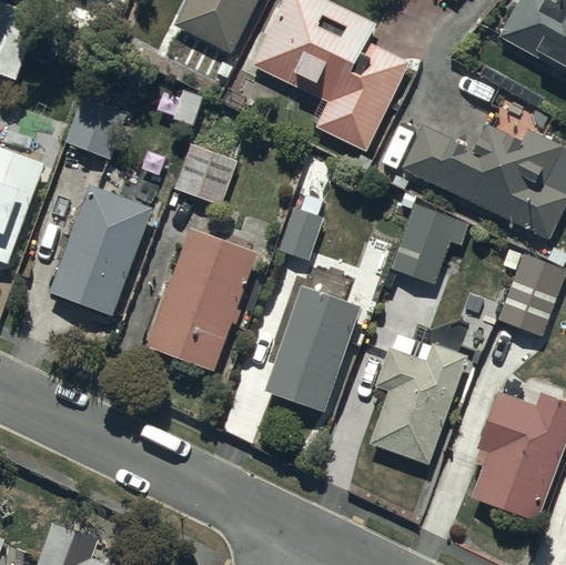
[(0,72),(17,79),(40,14),(3,0),(0,0),(0,72)]
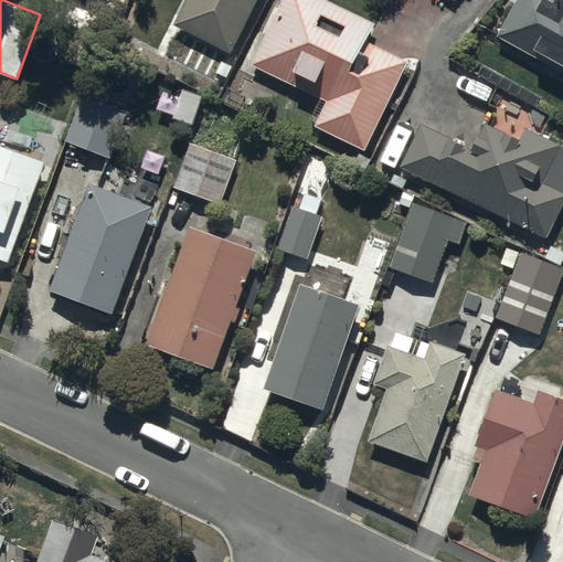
[(184,0),(172,25),(203,41),(201,45),(213,52),(216,45),(230,52),(255,0),(184,0)]
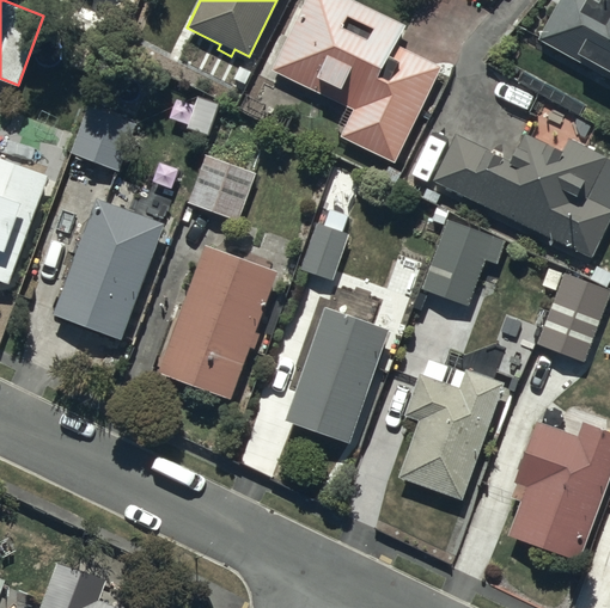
[(406,25),(353,0),(305,0),(273,69),(353,108),(340,134),(396,160),(441,65),(397,43),(406,25)]
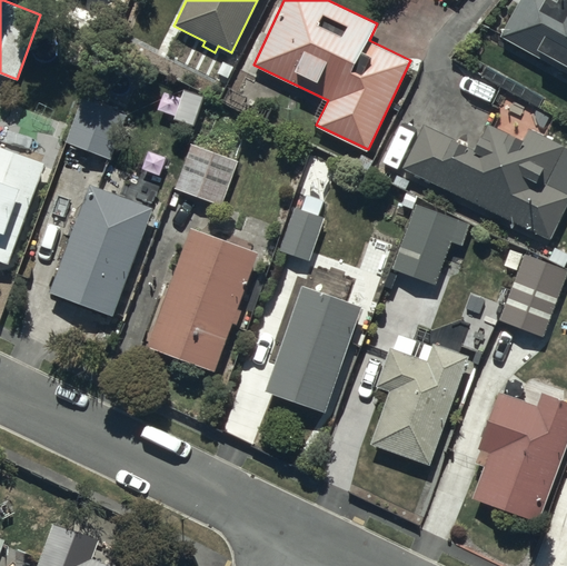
[(518,0),(499,35),(566,72),(566,0),(518,0)]
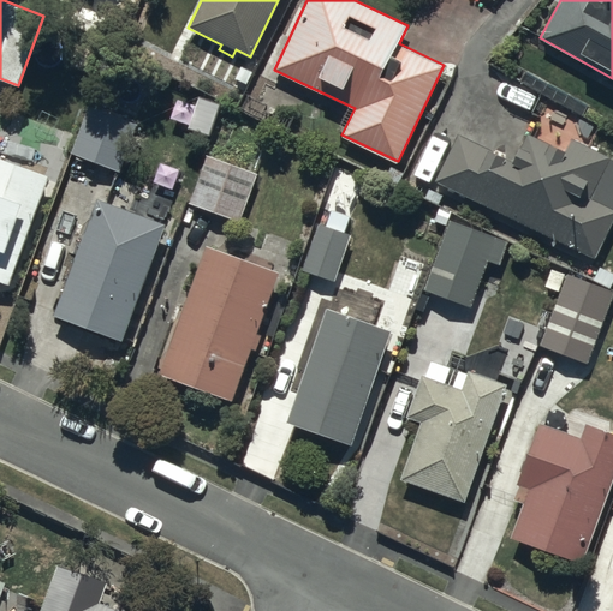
[(137,124),(88,105),(70,153),(119,172),(137,124)]
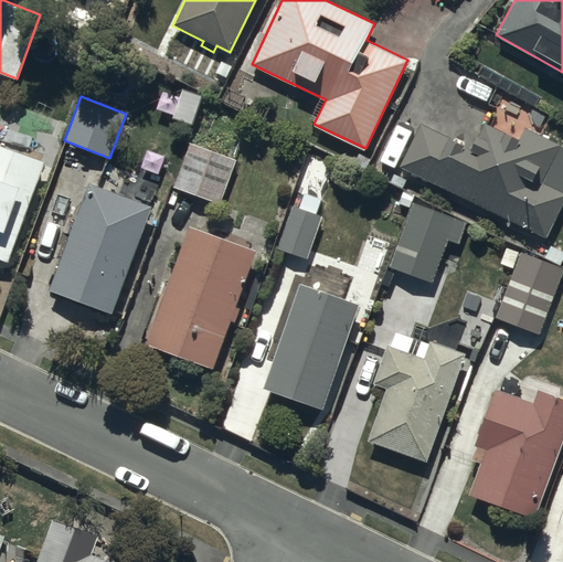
[(418,124),(400,166),(550,233),(562,202),(562,190),(545,183),(562,145),(524,127),(520,138),(486,123),(474,149),(418,124)]
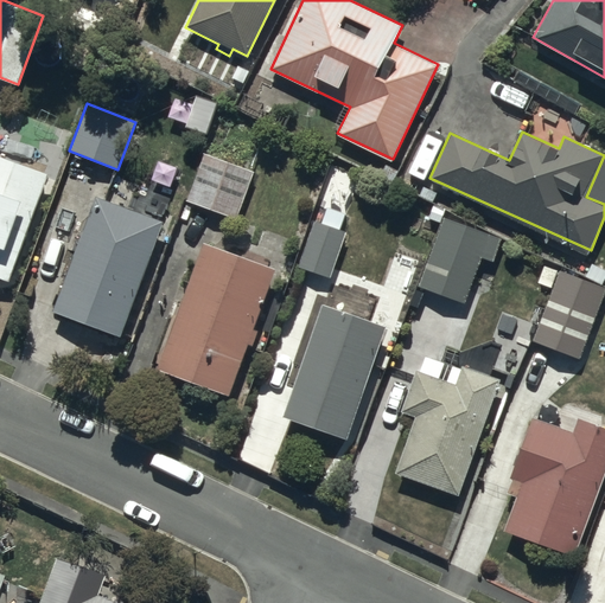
[(252,172),(205,153),(188,197),(234,216),(252,172)]
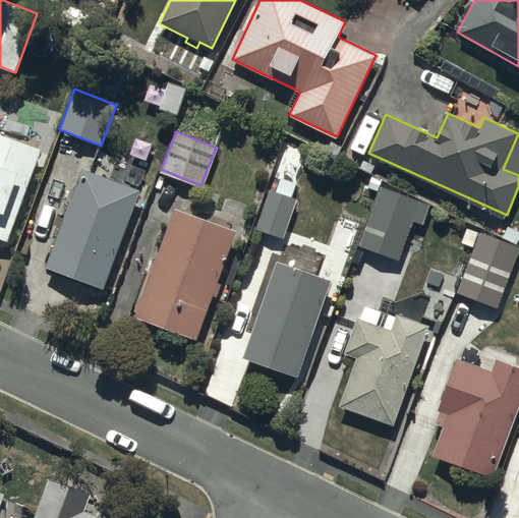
[(42,151),(0,135),(0,238),(10,241),(42,151)]
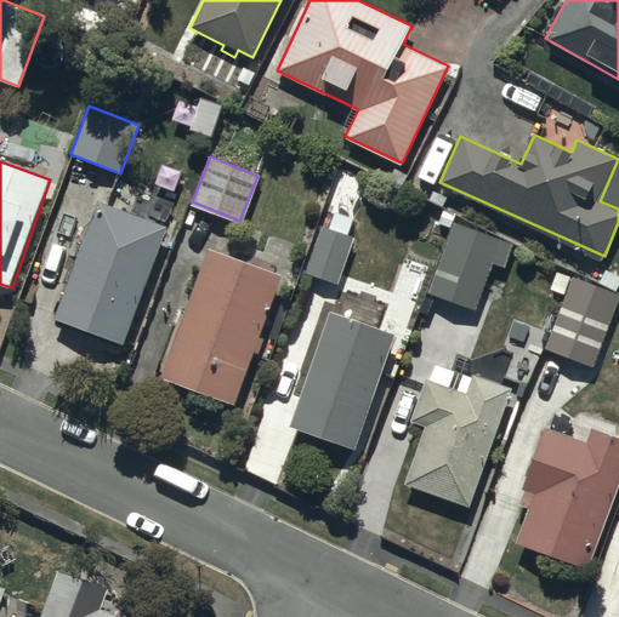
[(168,227),(100,200),(55,319),(123,344),(168,227)]
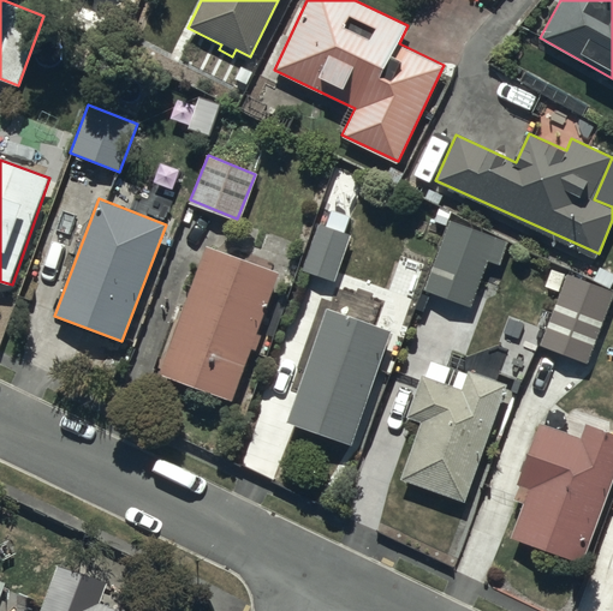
[(323,223),(322,223),(317,222),(302,269),(334,280),(350,234),(344,232),(344,229),(349,216),(328,209),(323,223)]
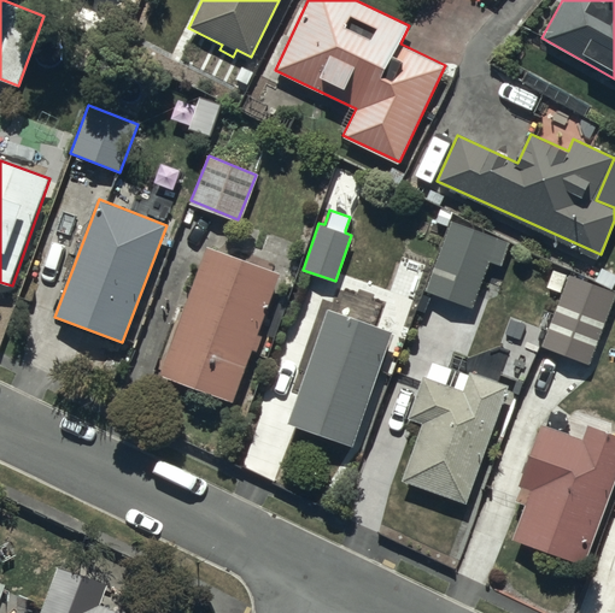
[(510,242),(451,220),(426,289),(473,306),(490,260),(502,265),(510,242)]
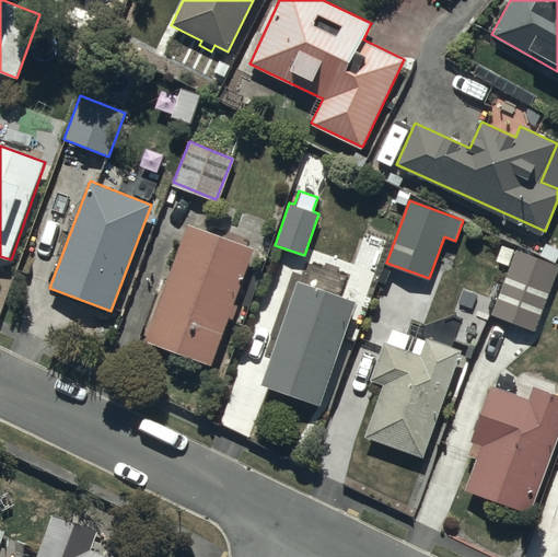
[(234,304),(253,248),(185,225),(144,344),(212,367),(229,318),(233,321),(237,305),(234,304)]
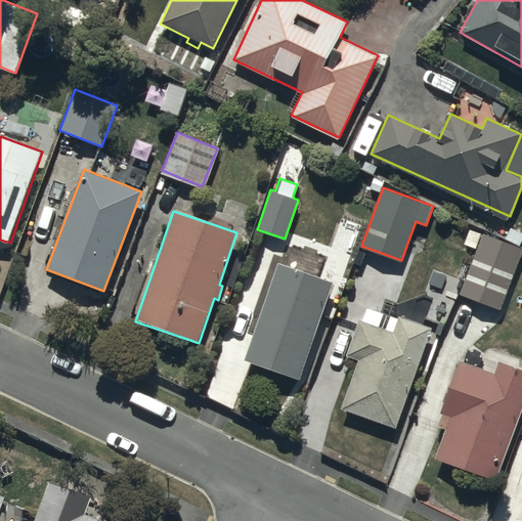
[(501,309),(521,250),(521,249),(481,233),(459,294),(501,309)]
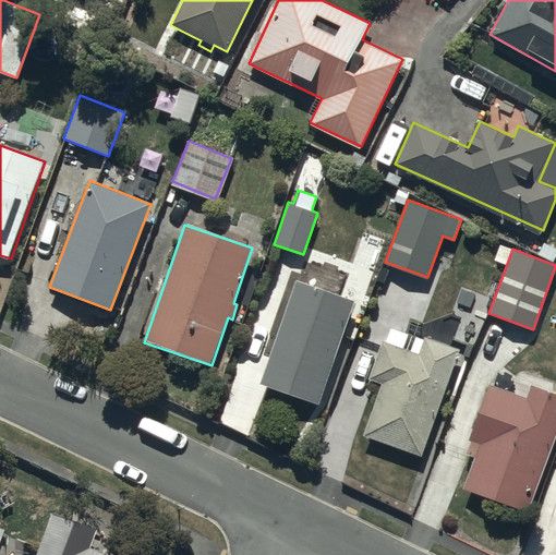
[(319,405),(354,301),(295,281),(260,385),(319,405)]
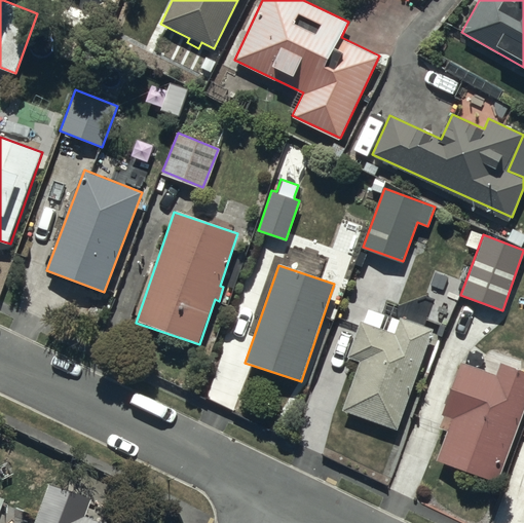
[(398,431),(433,329),(400,318),(400,320),(395,318),(400,303),(385,298),(380,311),(369,307),(364,322),(360,321),(347,358),(360,362),(343,411),(398,431)]
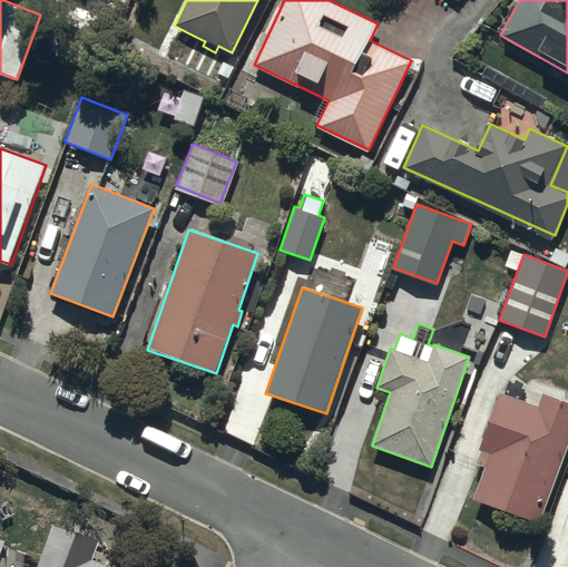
[(540,524),(567,445),(567,403),(542,396),(539,407),(502,393),(479,462),(486,465),(472,500),(540,524)]
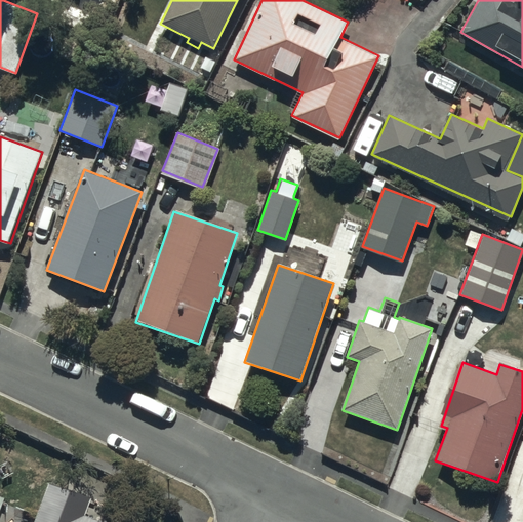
[(87,500),(45,484),(30,521),(93,521),(80,517),(87,500)]
